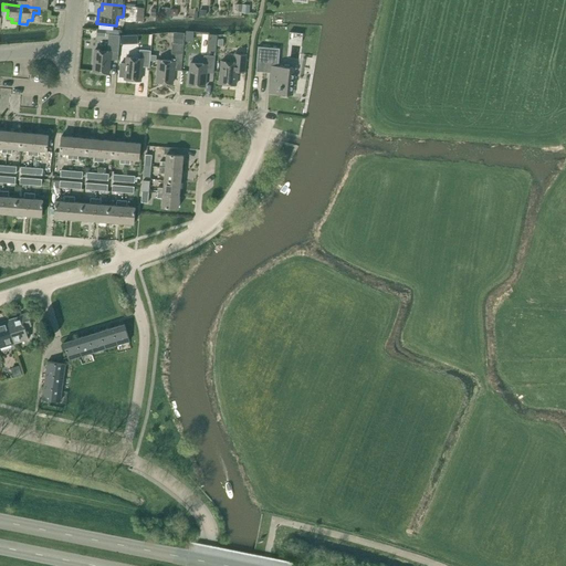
[(163,7),(163,16),(170,17),(171,8),(163,7)]
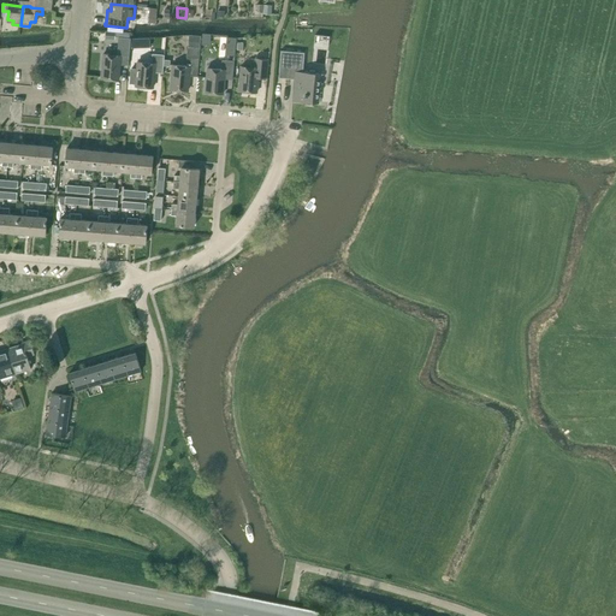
[(119,36),(118,46),(117,54),(104,53),(101,78),(119,80),(120,64),(129,65),(130,43),(131,37),(119,36)]
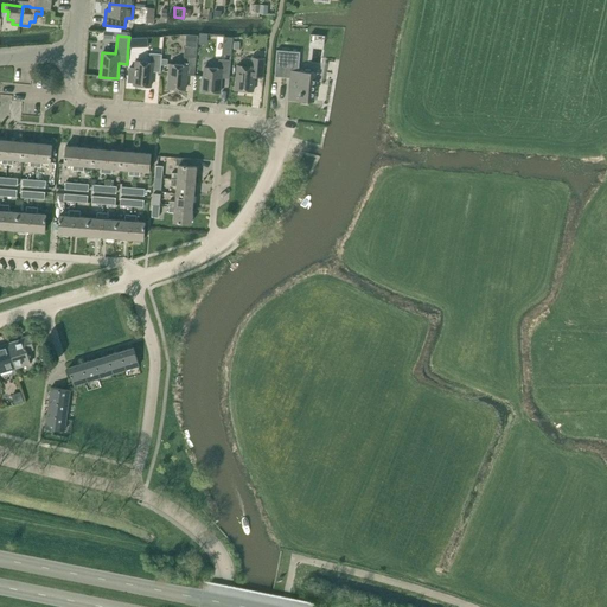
[(223,36),(223,46),(232,48),(232,37),(223,36)]
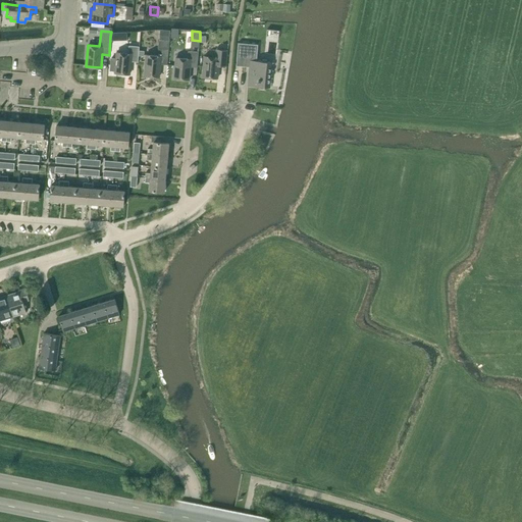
[(169,49),(170,40),(159,40),(158,48),(158,56),(147,55),(145,75),(159,76),(160,64),(167,64),(169,49)]
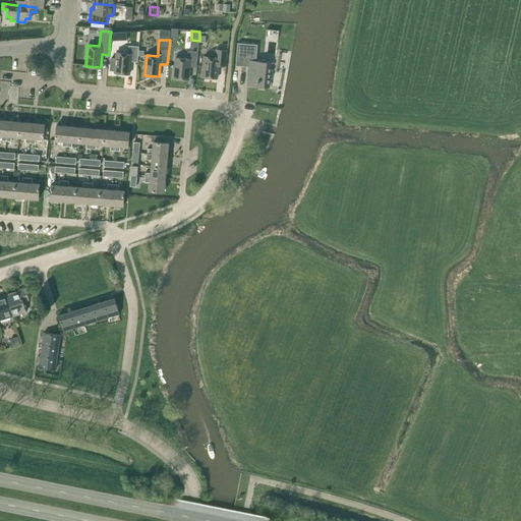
[(268,87),(270,62),(256,61),(257,45),(238,43),(236,65),(249,66),(248,84),(268,87)]
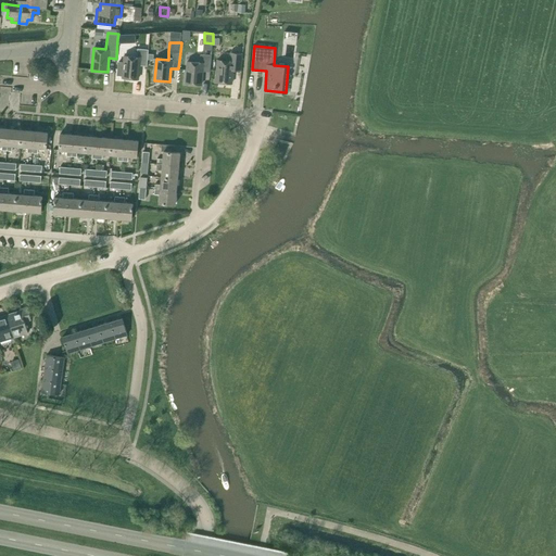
[(137,57),(125,55),(124,62),(118,62),(117,76),(123,76),(123,77),(138,79),(139,65),(147,66),(149,49),(138,48),(137,57)]
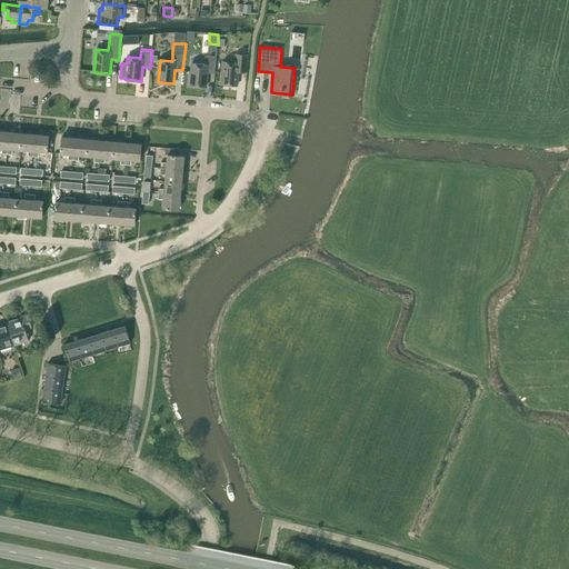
[(246,72),(248,55),(237,53),(236,62),(223,61),(221,83),(237,85),(238,71),(246,72)]
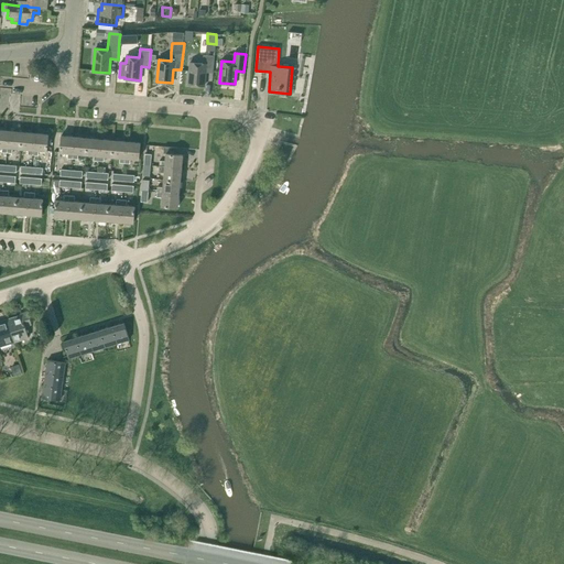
[(213,73),(215,55),(204,55),(203,63),(191,62),(188,85),(204,86),(205,72),(213,73)]
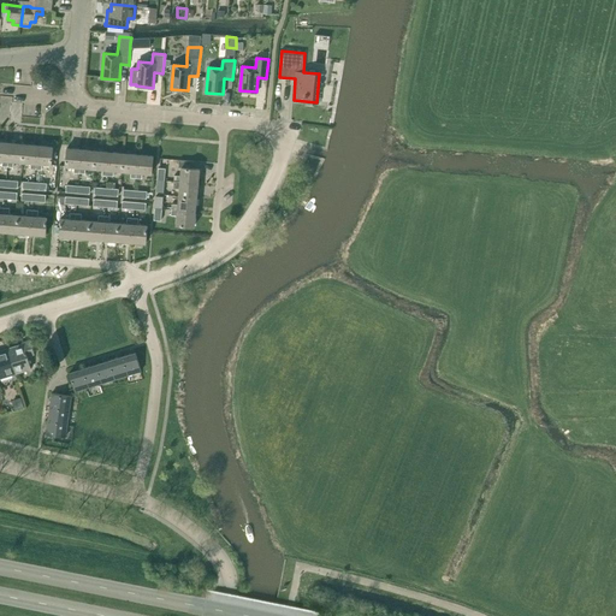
[(7,166),(9,160),(10,143),(0,141),(0,159),(3,160),(3,166),(7,166)]
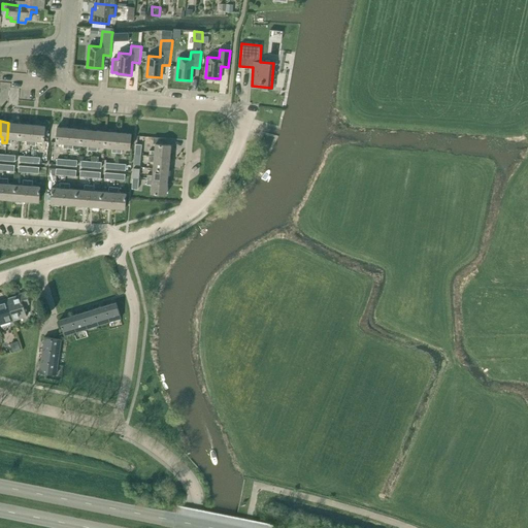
[(21,124),(8,123),(7,137),(6,142),(11,143),(12,138),(20,138),(21,124)]
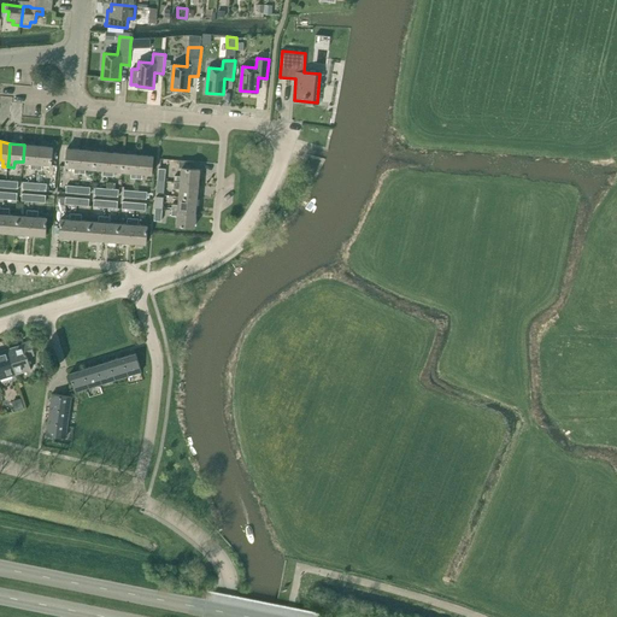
[(36,169),(36,163),(39,146),(24,145),(23,162),(31,163),(30,169),(36,169)]
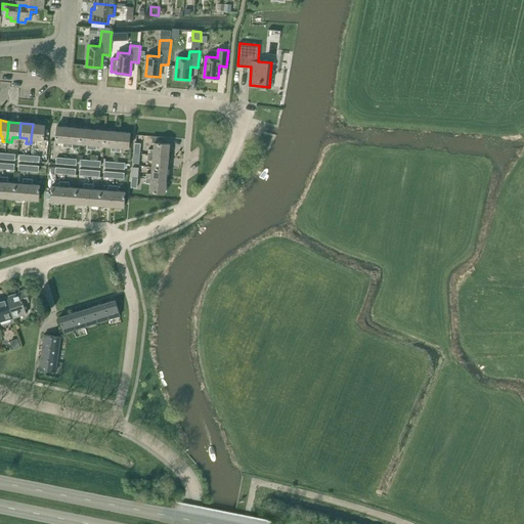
[(45,125),(33,124),(31,138),(31,143),(36,144),(36,139),(44,140),(45,125)]
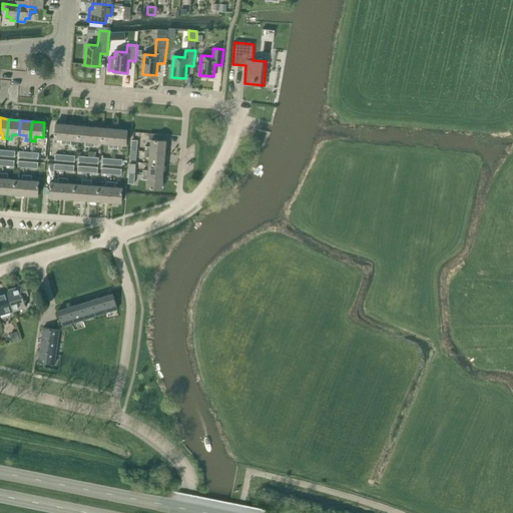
[(66,139),(68,124),(55,123),(54,138),(62,139),(61,143),(66,144),(66,139)]
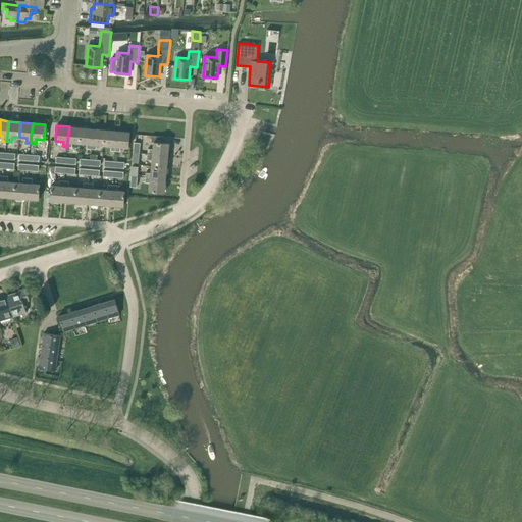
[(81,127),(69,126),(67,142),(67,147),(72,147),(72,143),(80,143),(81,127)]
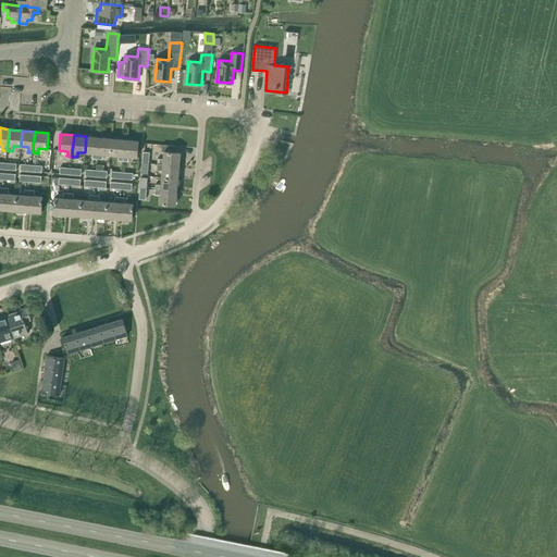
[(97,159),(99,137),(86,136),(85,152),(93,153),(93,158),(97,159)]
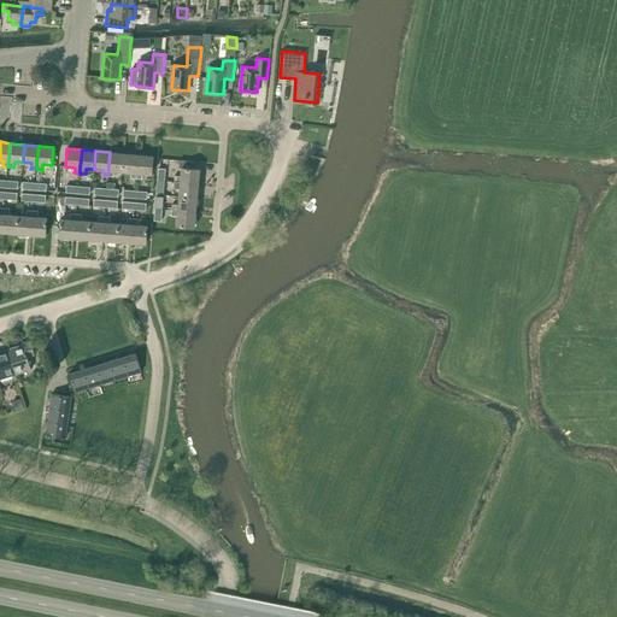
[(124,153),(110,152),(107,176),(113,176),(115,171),(123,171),(124,153)]
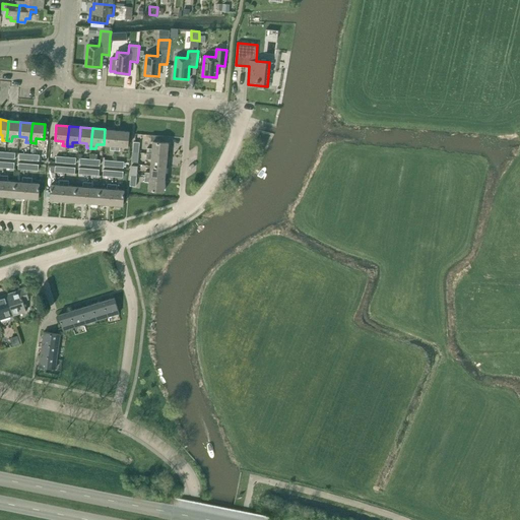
[(116,145),(117,130),(105,129),(104,144),(111,145),(111,150),(115,150),(116,145)]
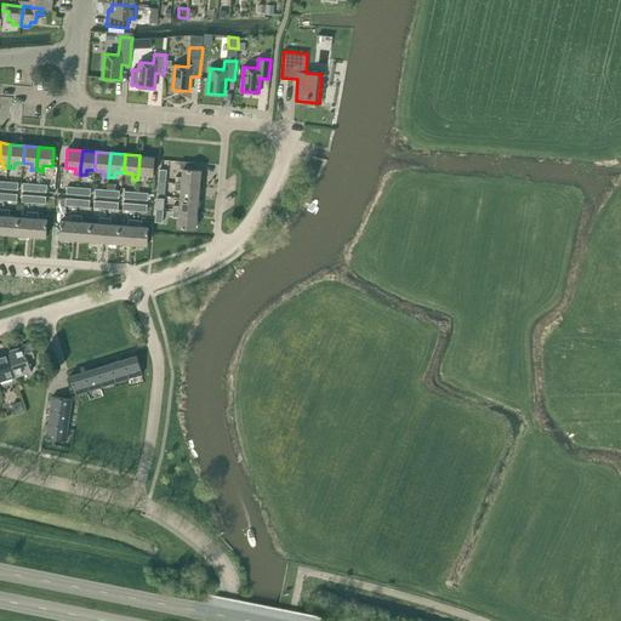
[(154,157),(140,155),(138,174),(137,180),(143,181),(143,175),(153,175),(154,157)]
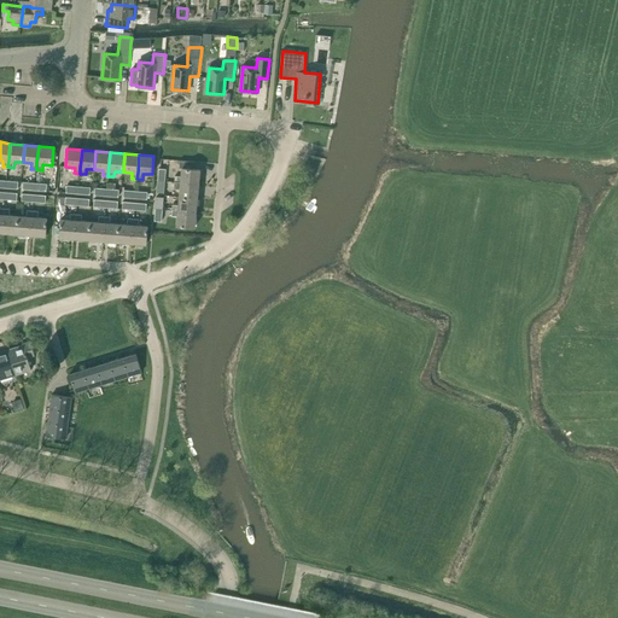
[(180,161),(180,168),(182,168),(181,176),(175,176),(175,182),(199,184),(200,169),(194,169),(194,162),(180,161)]
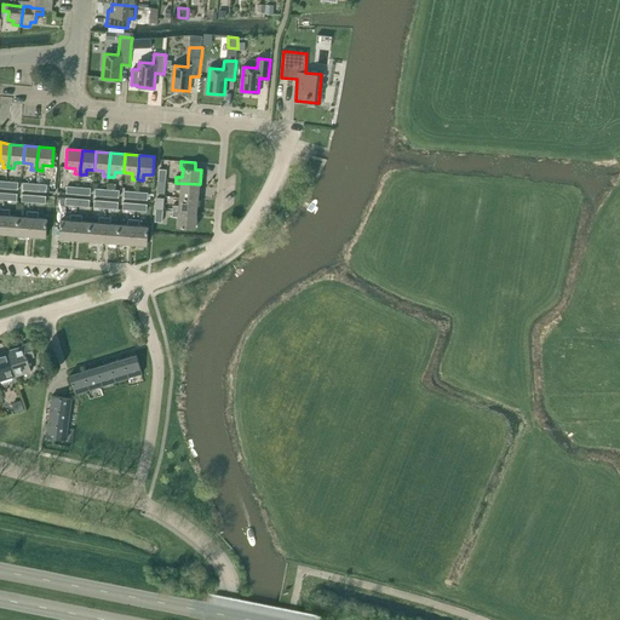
[(108,183),(108,189),(107,196),(119,197),(120,190),(116,190),(116,184),(108,183)]
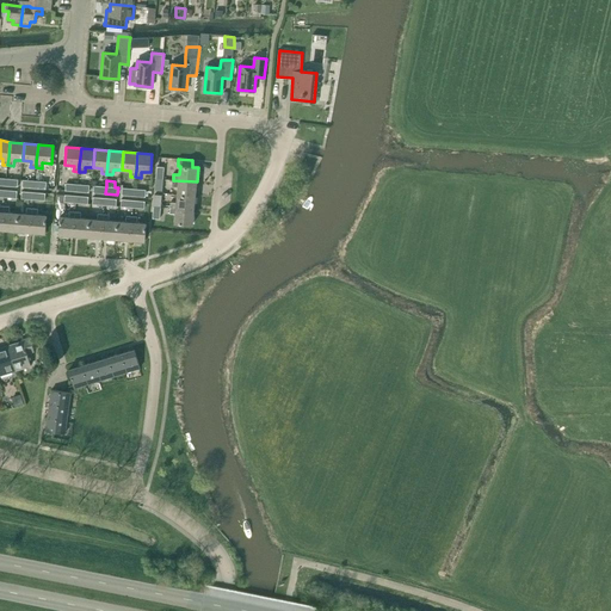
[(178,186),(178,195),(195,196),(197,181),(173,180),(172,186),(178,186)]
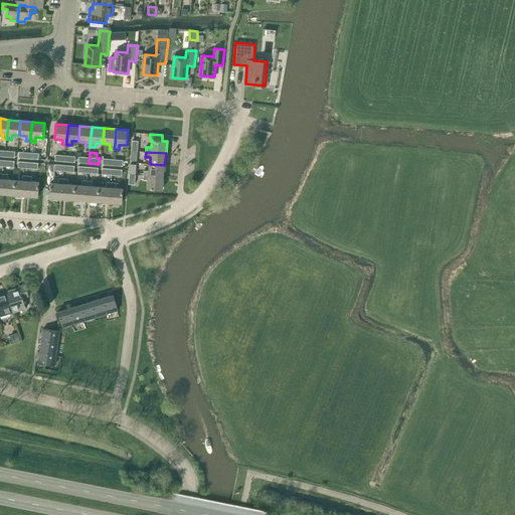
[(144,170),(144,175),(163,177),(164,165),(150,164),(149,170),(144,170)]
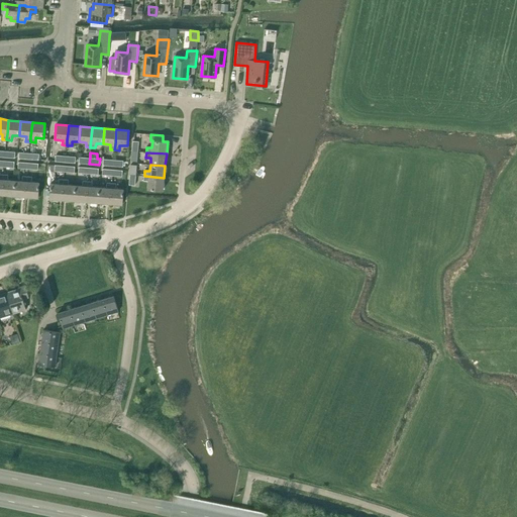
[(4,174),(3,179),(2,194),(14,195),(15,180),(8,180),(8,175),(4,174)]
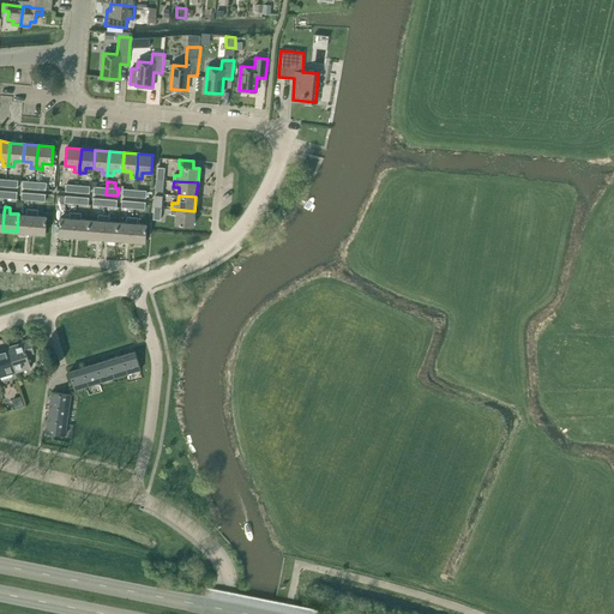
[(17,232),(31,233),(32,209),(28,209),(26,215),(18,214),(17,232)]
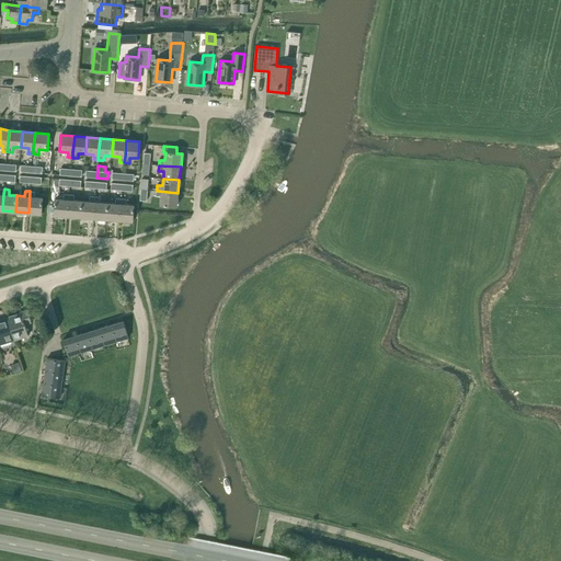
[(29,213),(42,214),(43,197),(35,197),(35,192),(30,191),(29,213)]
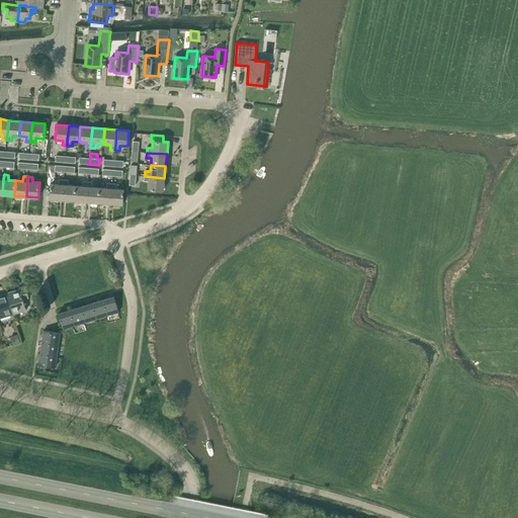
[(163,190),(164,178),(145,176),(144,181),(149,181),(149,189),(163,190)]
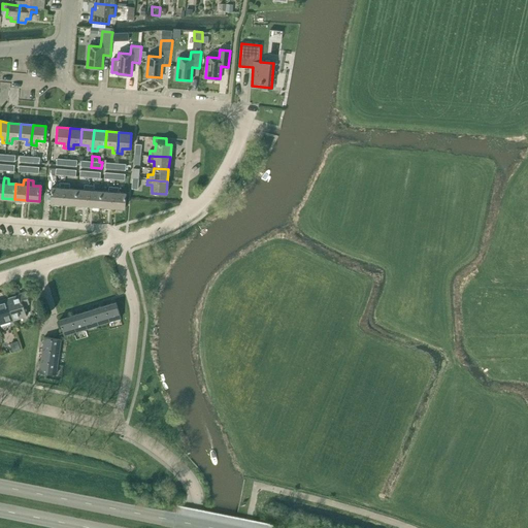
[(51,202),(63,203),(65,183),(61,183),(60,188),(52,187),(51,202)]
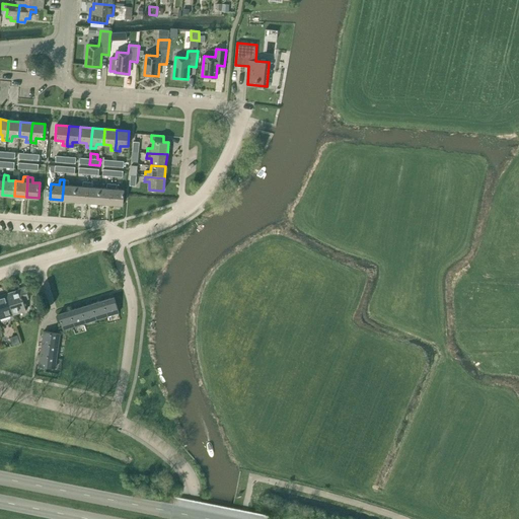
[(74,201),(75,186),(69,184),(69,180),(64,179),(62,200),(74,201)]
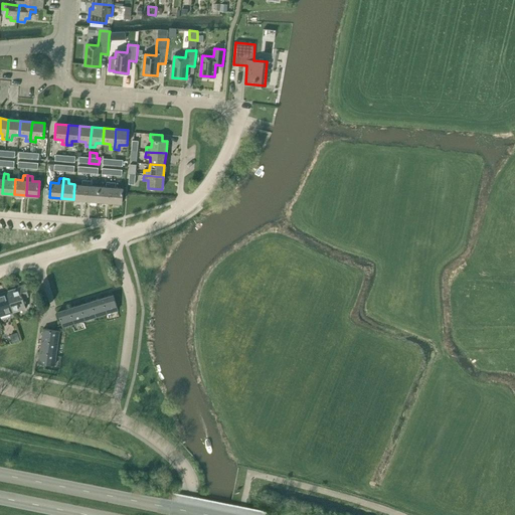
[(73,199),(86,200),(88,180),(82,180),(82,185),(74,184),(73,199)]
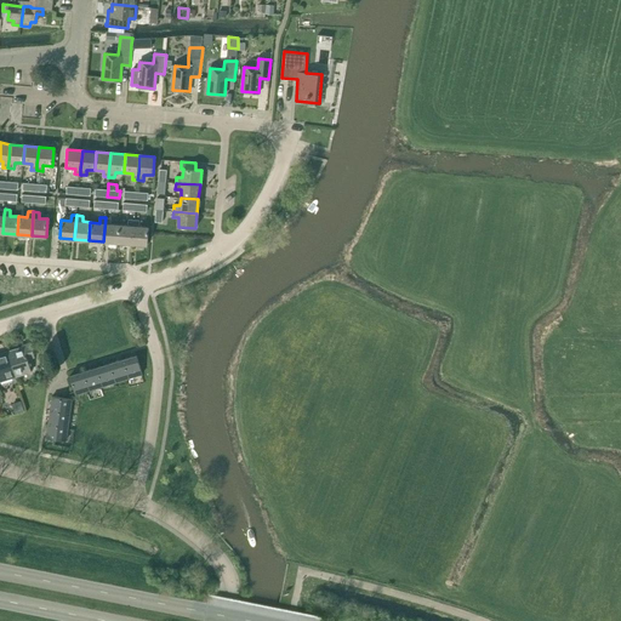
[(118,243),(119,224),(110,223),(112,218),(106,217),(103,241),(118,243)]
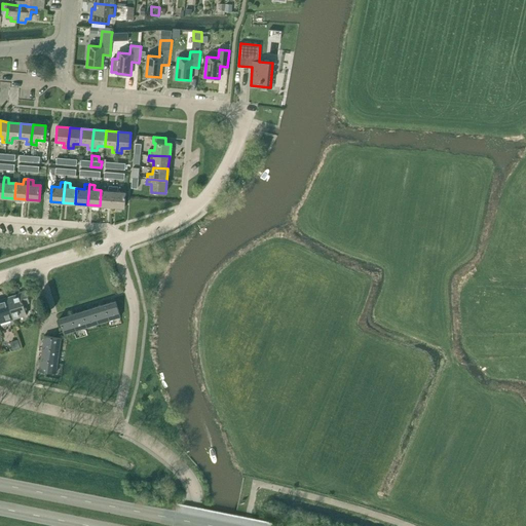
[(100,205),(112,207),(113,186),(109,186),(108,190),(101,190),(100,205)]
